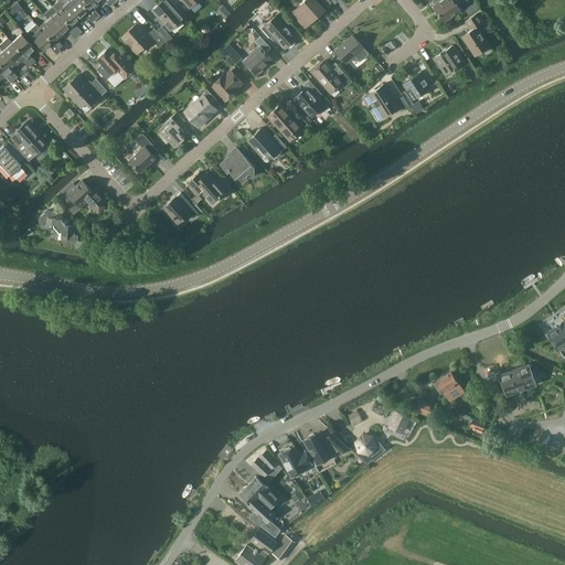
[(62,0),(57,0),(52,6),(78,35),(82,32),(73,22),(78,18),(62,0)]
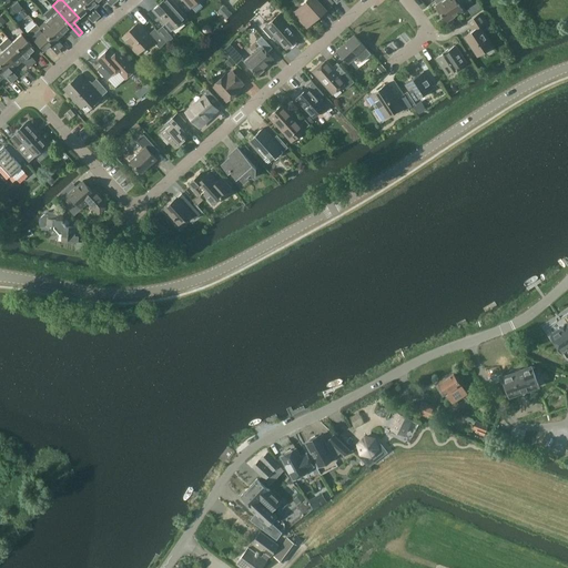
[(62,0),(79,18),(83,13),(92,22),(97,19),(79,0),(62,0)]
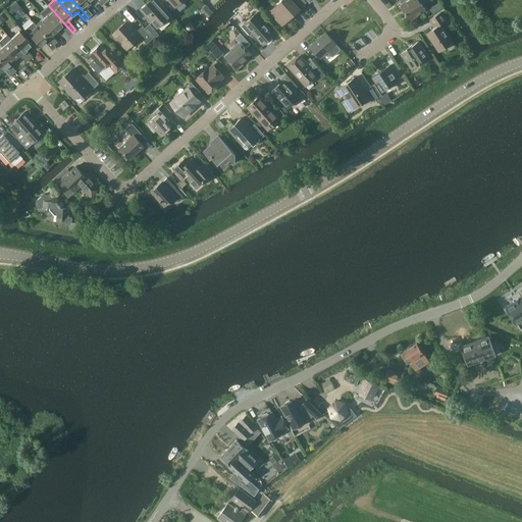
[(72,0),(89,17),(92,14),(84,6),(89,1),(87,0),(72,0)]
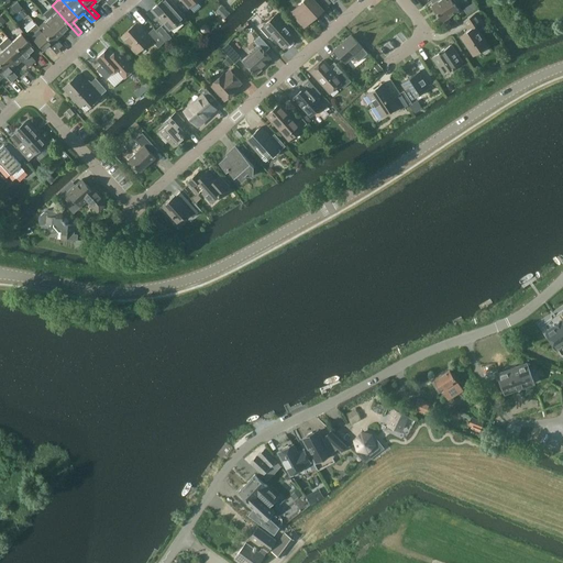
[(162,0),(152,10),(169,30),(185,17),(168,0),(162,0)]
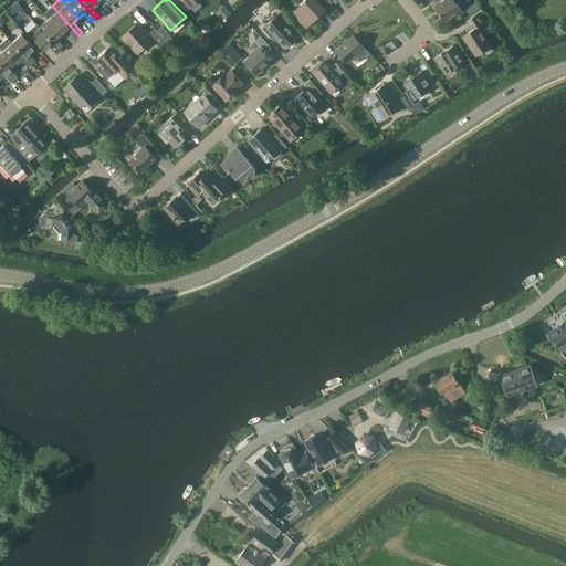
[(316,12),(322,8),(314,0),(306,0),(300,7),(301,8),(295,13),(305,25),(318,13),(316,12)]
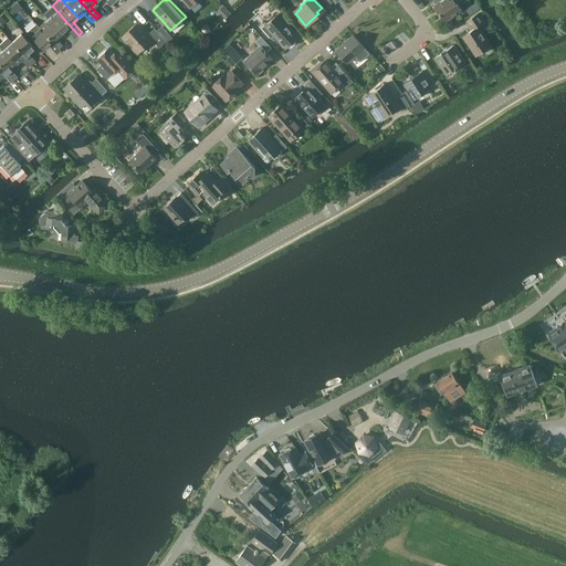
[(441,0),(433,6),(444,21),(461,10),(453,0),(441,0)]
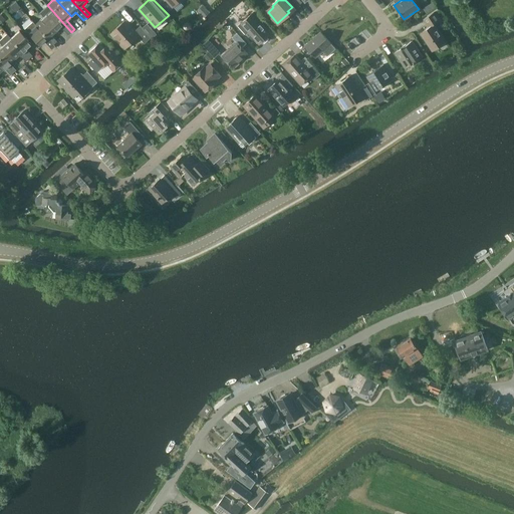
[(433,1),(423,8),(427,13),(437,6),(433,1)]
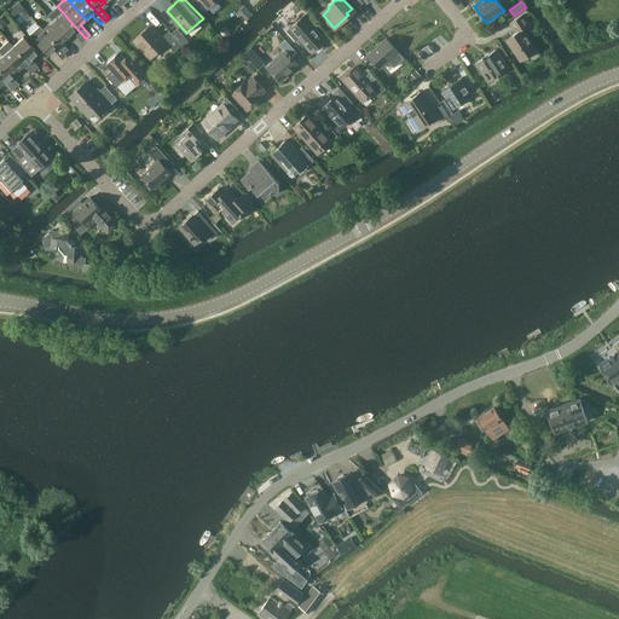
[(18,3),(12,9),(18,15),(24,9),(18,3)]
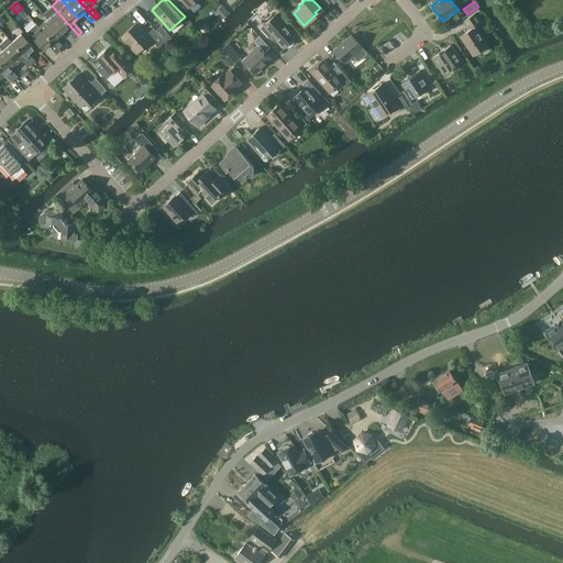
[(61,33),(65,29),(74,39),(78,35),(52,6),(43,14),(47,19),(61,33)]
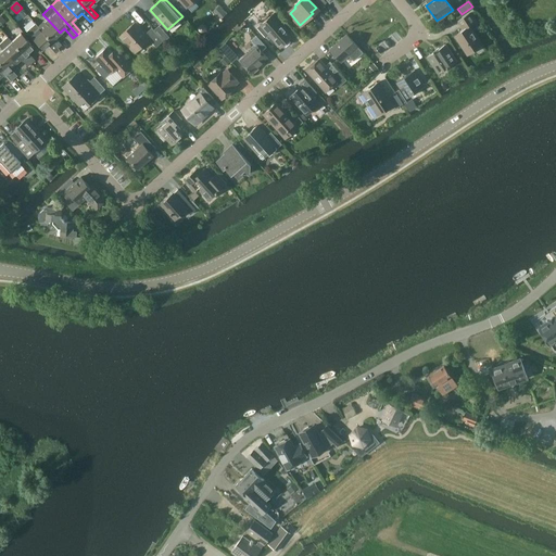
[(219,5),(214,10),(222,17),(227,13),(219,5)]
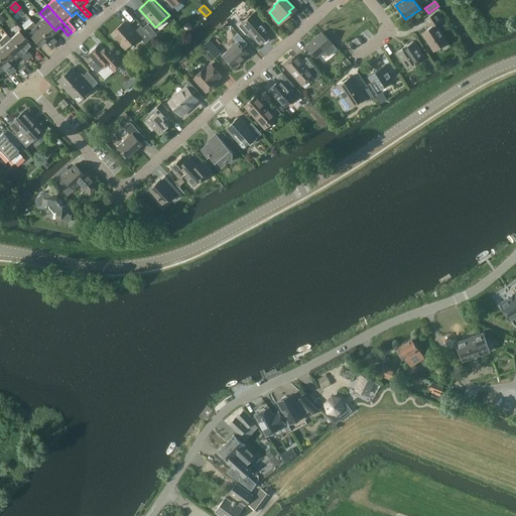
[(422,33),(427,40),(434,51),(447,42),(435,24),(440,20),(435,12),(425,19),(431,27),(423,33),(422,32),(422,33)]
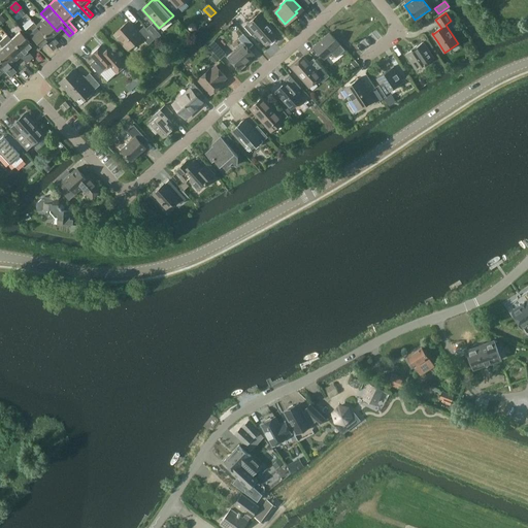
[(248,24),(248,25),(245,27),(253,35),(255,33),(266,45),(278,34),(260,13),(248,24)]
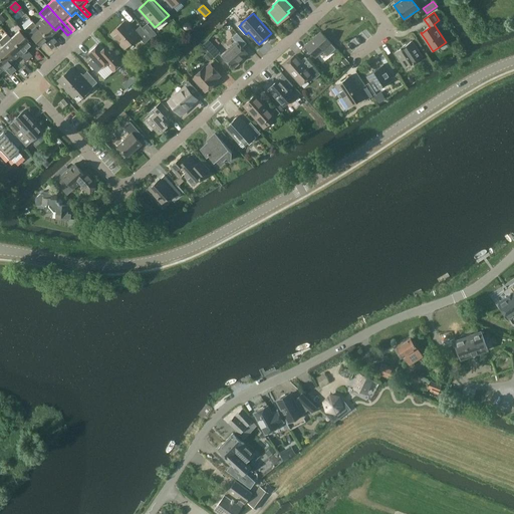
[(50,35),(55,30),(43,17),(35,24),(53,44),(56,41),(50,35)]
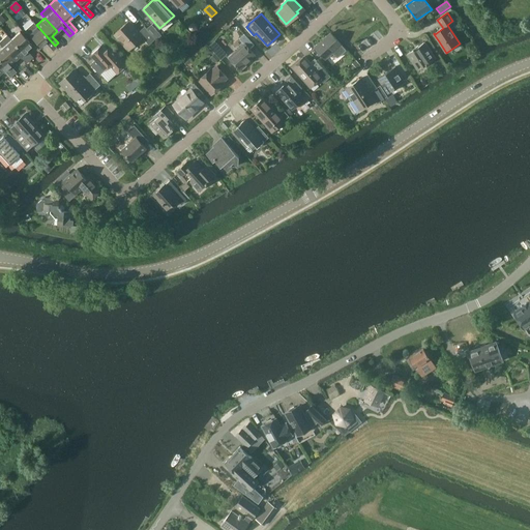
[(32,21),(23,28),(39,47),(45,42),(53,51),(57,48),(55,46),(36,25),(32,21)]
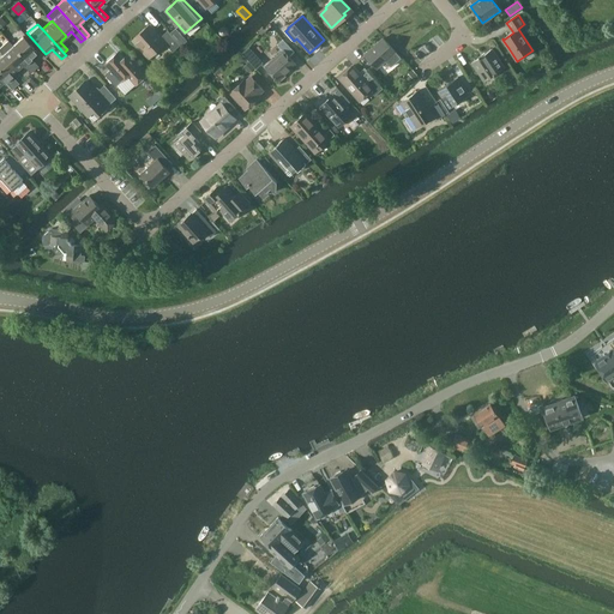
[(132,40),(140,48),(149,59),(166,43),(173,52),(180,44),(170,34),(168,31),(161,37),(149,24),(132,40)]
